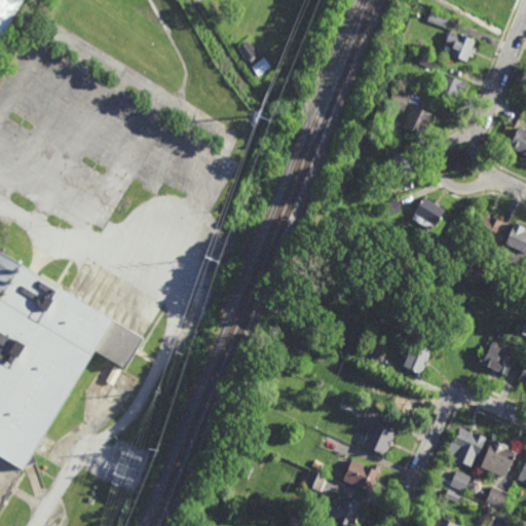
[(23,0),(0,39),(0,0),(23,0)]
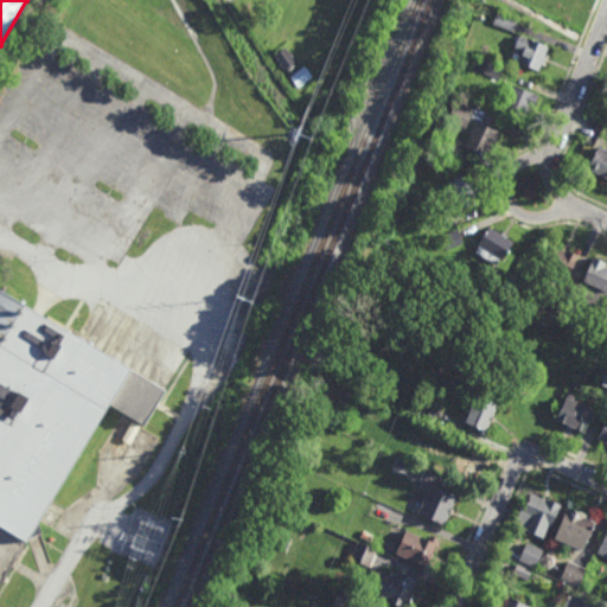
[(512,33),(492,25),(497,13),(517,21),(512,33)]
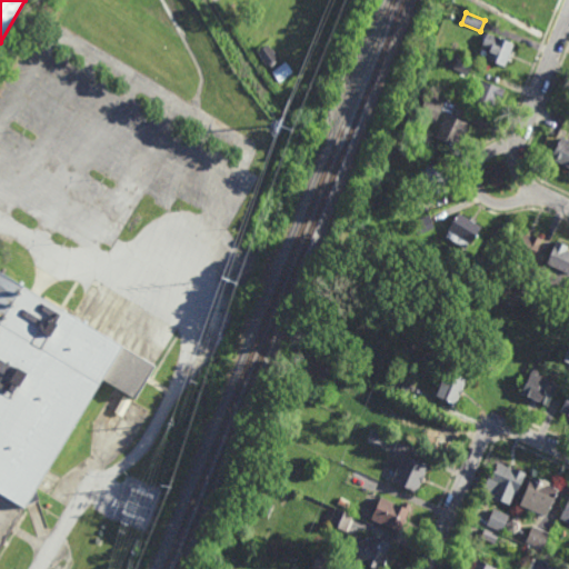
[(515,45),(512,51),(516,52),(511,62),(508,61),(506,67),(486,59),(489,49),(482,46),(483,41),(481,40),(483,35),(486,35),(487,33),(515,45)]
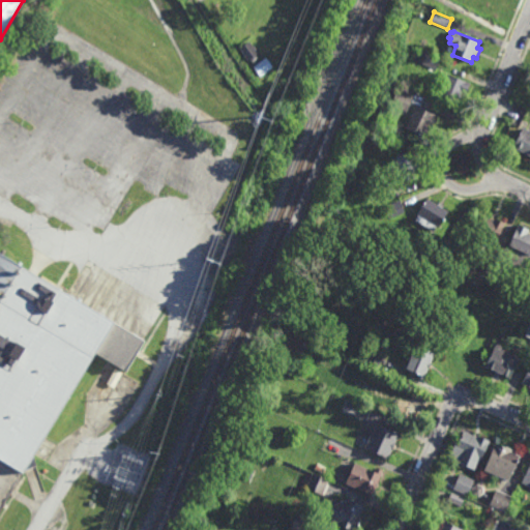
[(253,64),(249,60),(248,61),(240,50),(251,41),(259,54),(257,56),(260,59),(253,64)]
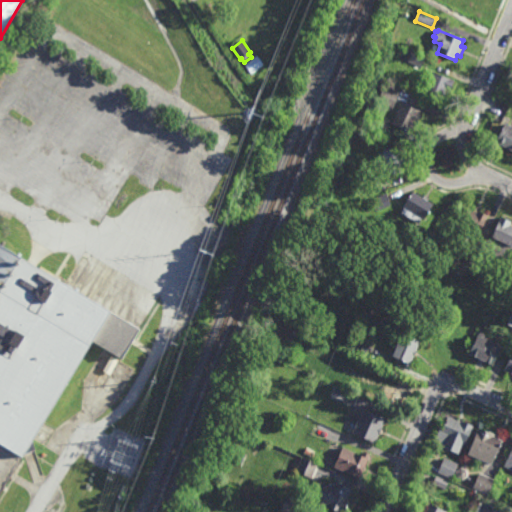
[(421,67),(408,62),(412,52),(424,57),(421,67)]
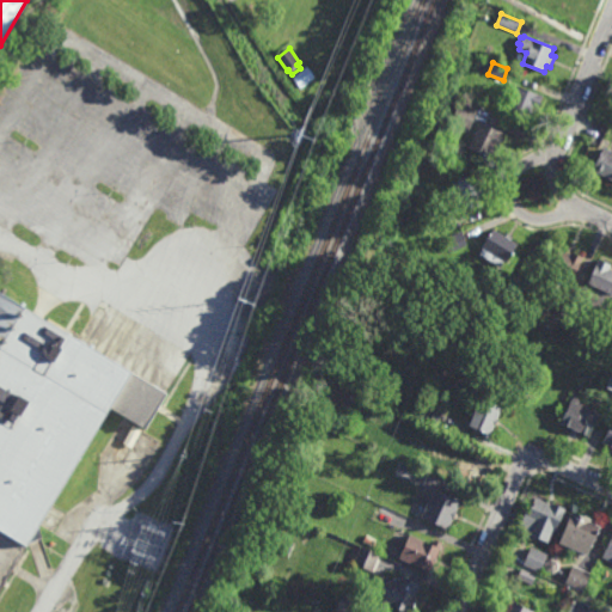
[(292,77),(300,89),(316,78),(307,66),(292,77)]
